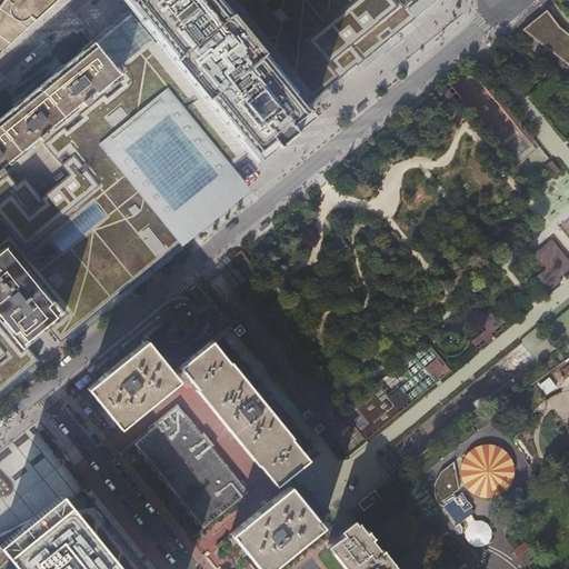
[(0,52),(11,42),(3,38),(23,10),(9,0),(6,0),(0,8),(0,52)]
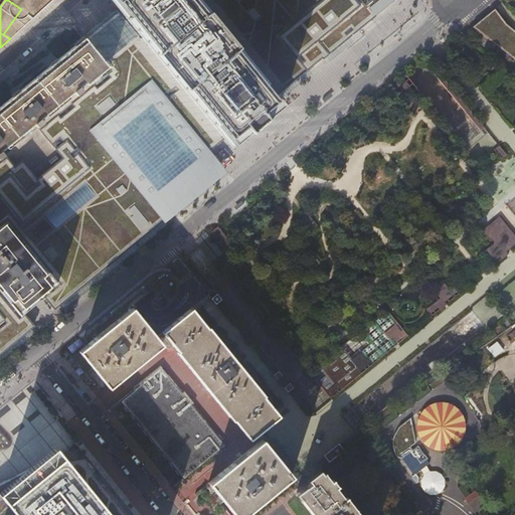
[(0,351),(1,351),(1,350),(5,347),(5,348),(7,347),(6,346),(24,332),(24,333),(25,331),(33,324),(31,321),(32,320),(21,307),(19,305),(20,305),(13,297),(9,293),(14,289),(19,285),(29,297),(32,295),(31,295),(34,292),(37,290),(37,291),(39,289),(40,291),(50,303),(50,302),(54,307),(60,302),(60,303),(62,302),(61,301),(65,298),(66,299),(67,297),(84,283),(88,281),(90,279),(91,279),(92,278),(109,264),(111,263),(110,263),(116,258),(118,255),(133,243),(133,244),(134,243),(132,240),(136,237),(138,239),(140,238),(145,233),(157,224),(158,223),(161,220),(162,220),(164,219),(163,218),(167,216),(151,196),(176,175),(205,151),(206,152),(209,150),(225,137),(224,137),(225,136),(230,132),(235,138),(253,124),(254,124),(254,125),(255,125),(256,125),(258,125),(258,124),(259,124),(259,123),(259,122),(259,121),(259,120),(277,105),(271,99),(278,94),(281,92),(281,91),(287,86),(303,72),(308,69),(320,59),(323,57),(324,58),(332,52),(331,51),(342,42),(349,37),(349,38),(350,37),(350,36),(354,33),(355,33),(356,32),(357,30),(369,21),(369,20),(370,21),(372,19),(372,18),(374,16),(375,17),(377,15),(376,15),(390,3),(394,0),(120,0),(117,3),(117,4),(120,8),(105,20),(113,30),(116,33),(119,37),(125,44),(123,45),(119,49),(115,52),(106,59),(106,60),(105,59),(106,58),(87,35),(86,36),(82,38),(80,40),(78,42),(0,105),(0,351)]
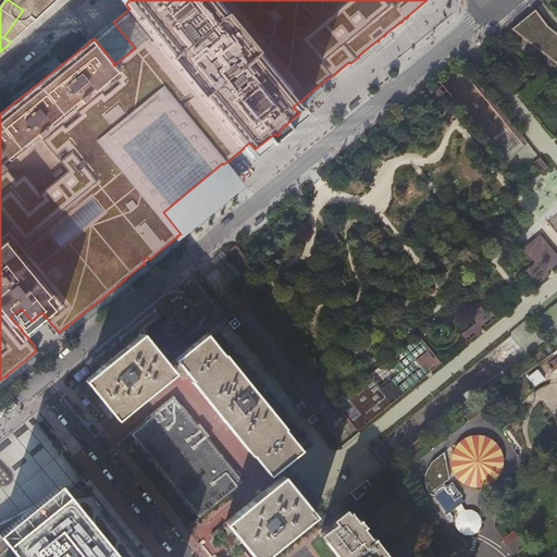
[(9,0),(23,10),(3,37),(11,41),(57,0),(9,0)]
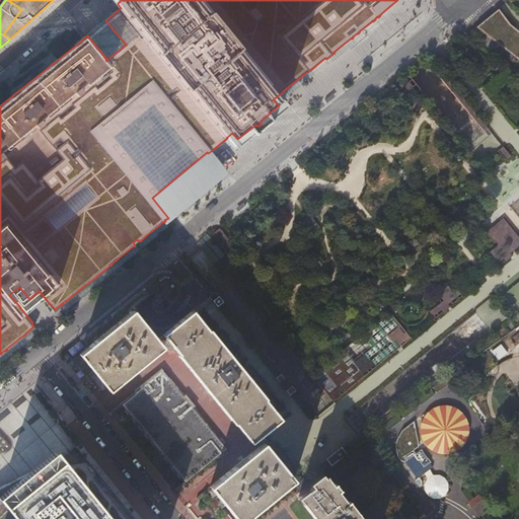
[(118,4),(83,32),(86,36),(87,35),(106,59),(105,60),(106,61),(106,60),(116,53),(120,50),(124,46),(126,45),(120,38),(117,33),(114,30),(105,20),(121,8),(118,4)]
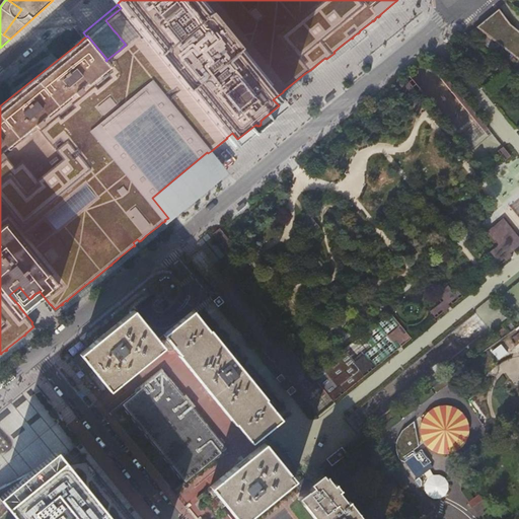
[(518,29),(511,24),(499,7),(488,17),(476,26),(504,48),(518,60),(518,29)]
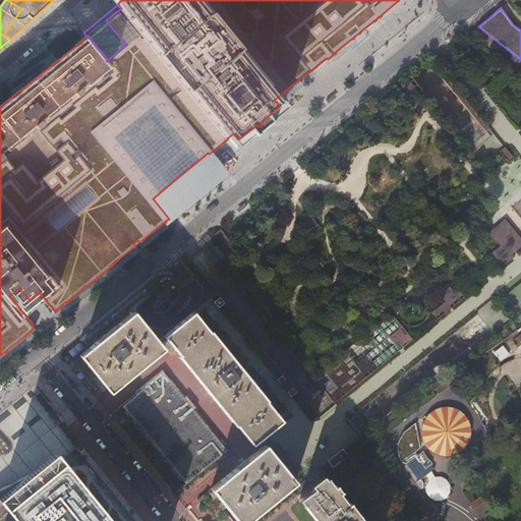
[(489,127),(448,76),(444,80),(465,106),(486,132),(490,129),(489,127)]
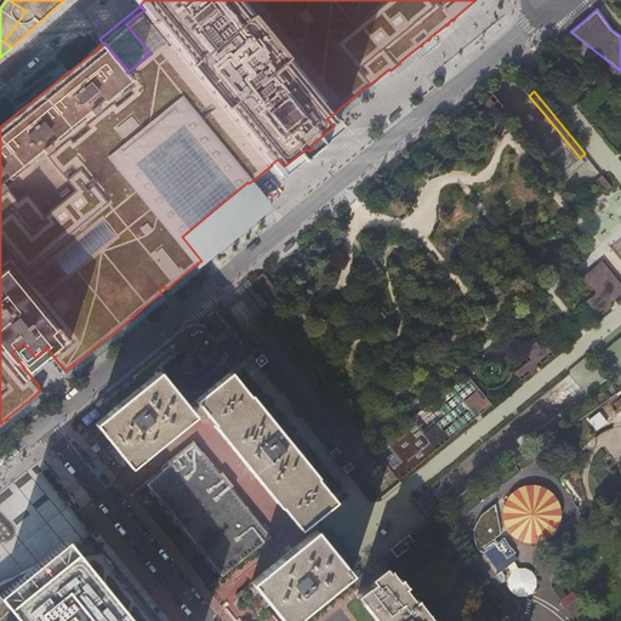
[(482,100),(477,92),(473,96),(482,106),(484,102),(482,100)]
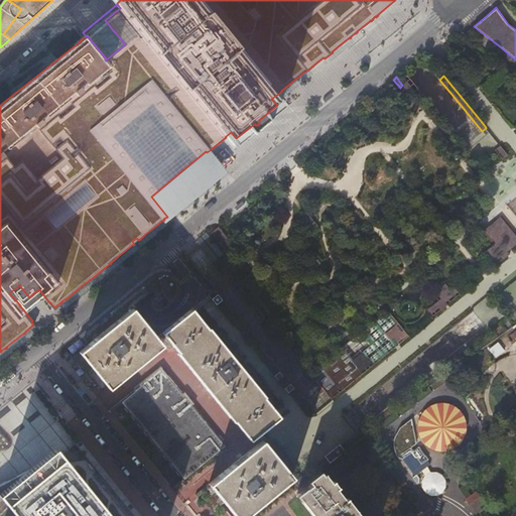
[(418,89),(408,77),(400,83),(402,85),(408,92),(410,95),(418,89)]
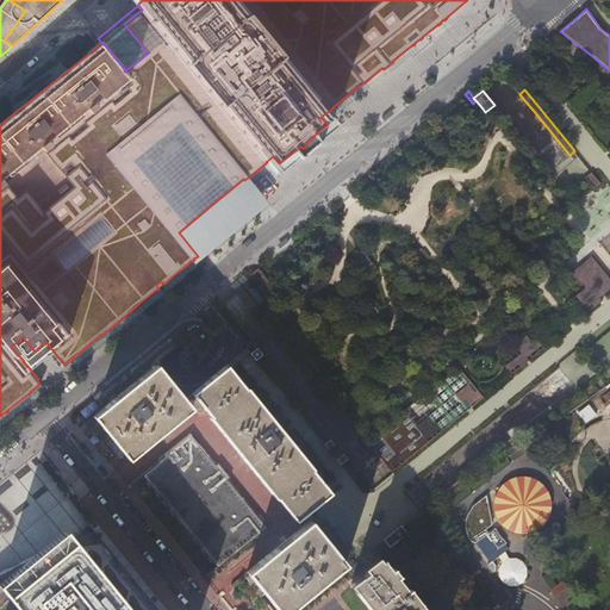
[(601,184),(592,172),(585,178),(595,188),(601,184)]
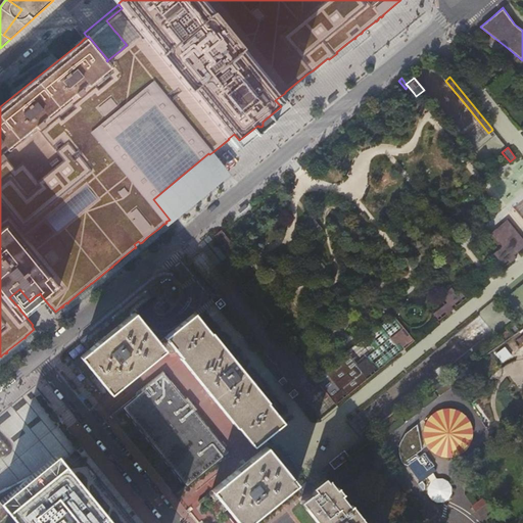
[(229,174),(212,152),(209,154),(208,153),(179,178),(153,199),(170,220),(165,222),(167,223),(164,224),(163,224),(164,226),(229,174)]
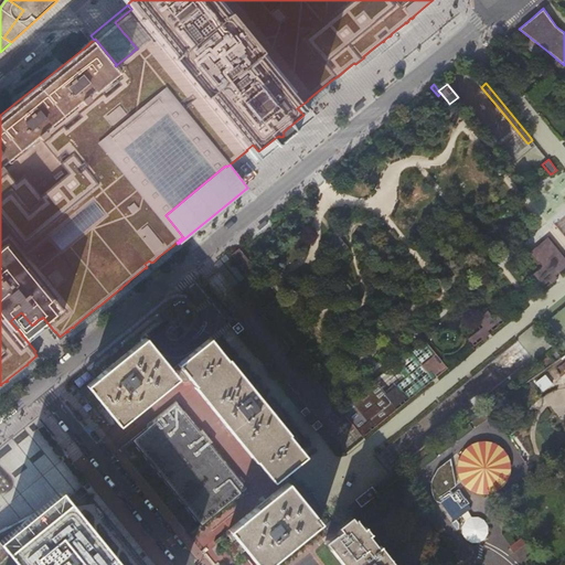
[(349,247),(337,233),(331,237),(343,252),(349,247)]
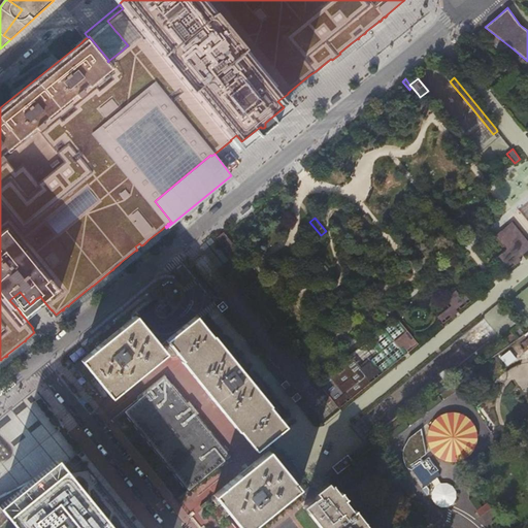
[(507,271),(515,265),(516,266),(519,263),(522,260),(520,257),(523,255),(524,257),(527,254),(527,240),(513,222),(496,235),(507,249),(496,258),(507,271)]
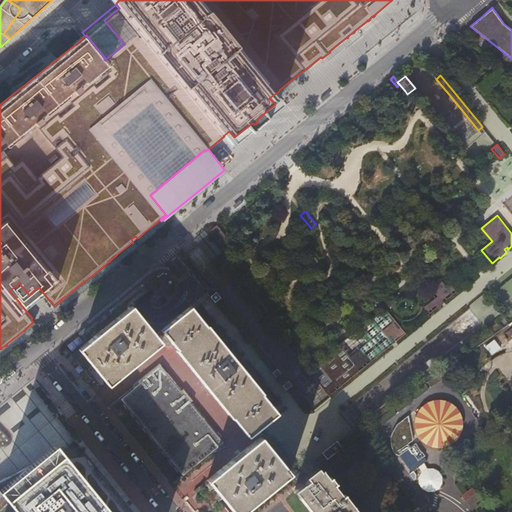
[(167,270),(165,269),(164,269),(162,269),(160,269),(159,269),(158,270),(157,270),(156,271),(147,278),(136,287),(125,296),(130,304),(133,306),(137,312),(143,310),(145,309),(149,307),(152,306),(154,307),(158,308),(160,307),(162,307),(167,303),(174,296),(176,294),(178,291),(178,288),(179,286),(179,282),(178,280),(177,278),(175,275),(174,274),(173,273),(172,272),(170,271),(169,270),(168,270),(167,270)]
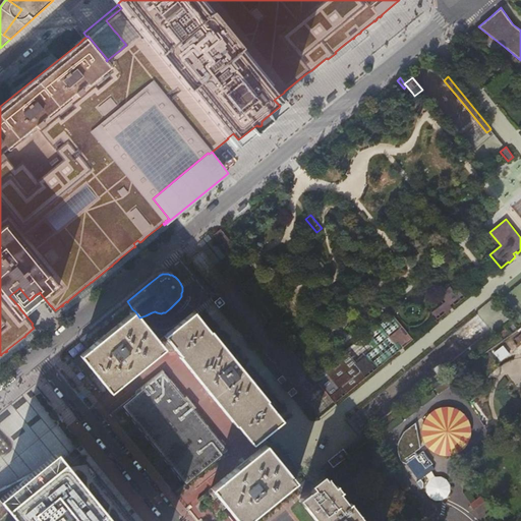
[(465,297),(459,290),(456,293),(450,286),(438,297),(443,303),(431,312),(438,320),(445,313),(446,313),(449,310),(452,308),(450,305),(453,303),(454,305),(465,297)]
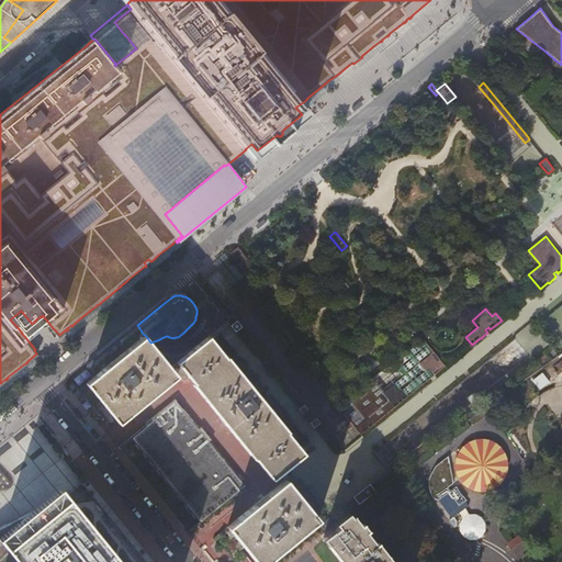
[(14,324),(22,333),(32,324),(21,311),(15,315),(10,319),(14,324)]
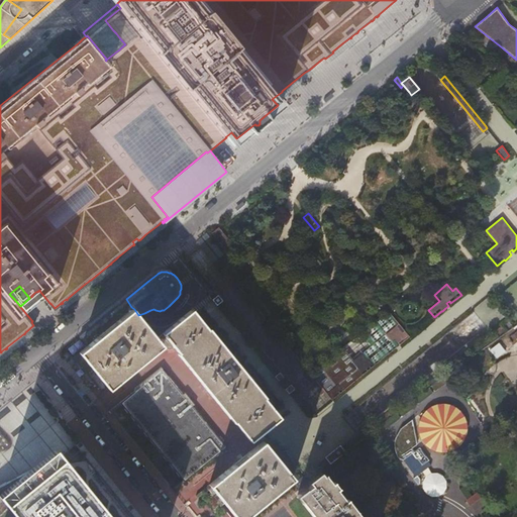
[(222,301),(218,295),(216,296),(212,300),(217,306),(222,301)]
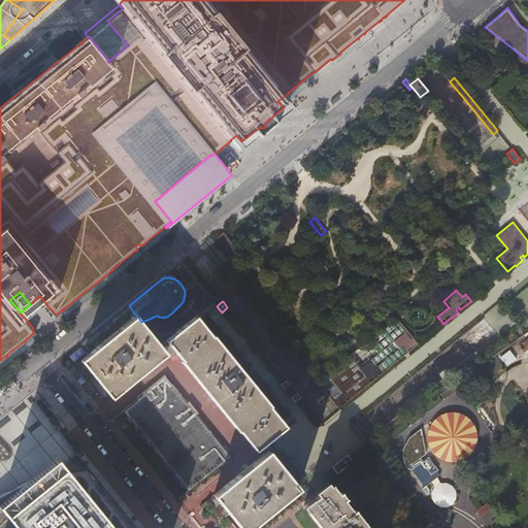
[(141,322),(137,316),(134,314),(129,305),(118,315),(105,325),(83,343),(91,354),(84,360),(76,365),(92,384),(99,393),(102,397),(106,401),(112,396),(113,396),(144,371),(167,353),(152,334),(141,322)]
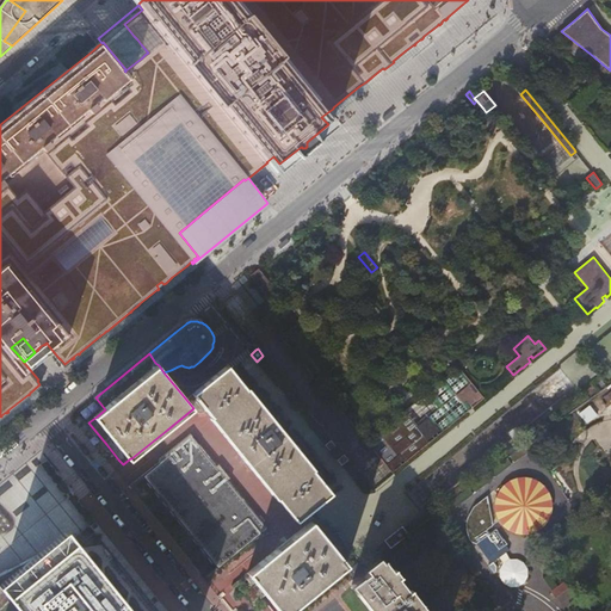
[(307,511),(329,493),(315,476),(312,470),(313,469),(288,437),(276,424),(247,388),(245,389),(239,381),(236,378),(230,371),(227,366),(196,392),(214,414),(213,415),(279,495),(281,494),(298,517),(307,511)]
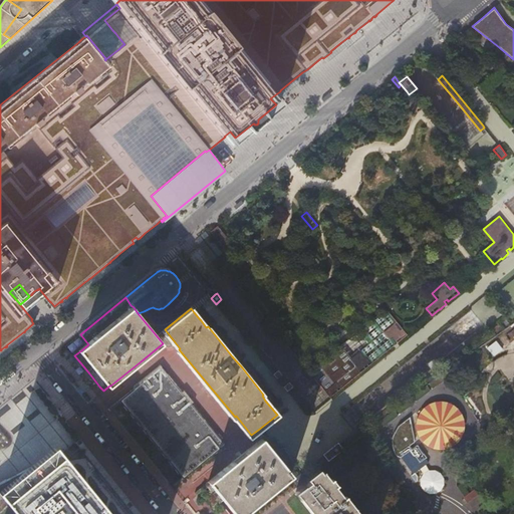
[(392,337),(398,343),(408,335),(403,330),(397,322),(383,332),(389,339),(392,337)]
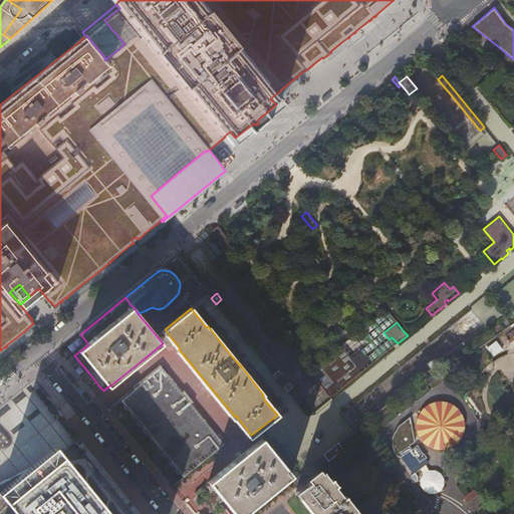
[(340,345),(309,371),(330,398),(371,363),(366,357),(365,358),(359,351),(351,358),(340,345)]
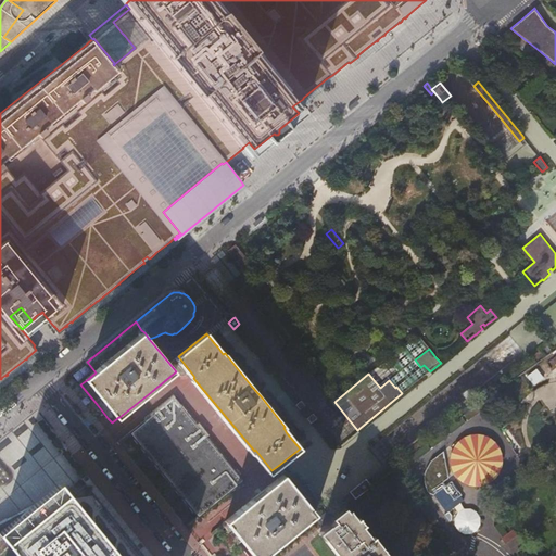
[(176,396),(131,433),(200,519),(245,481),(176,396)]
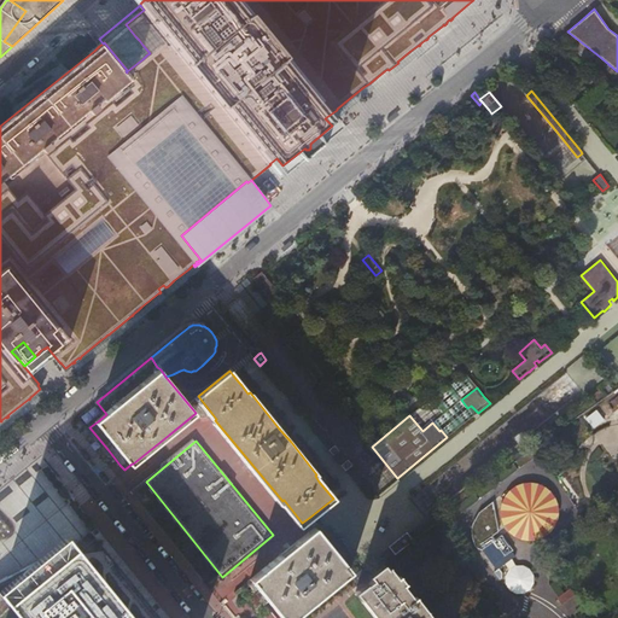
[(333,445),(328,450),(333,456),(338,452),(333,445)]
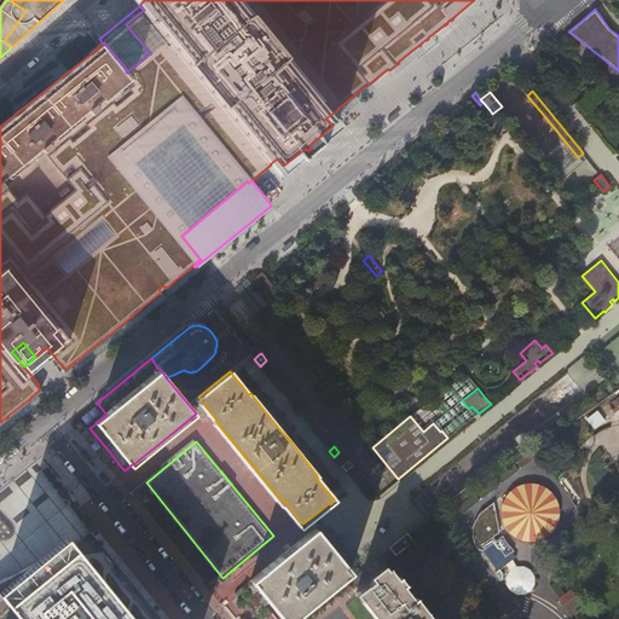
[(348,461),(341,467),(346,473),(352,467),(348,461)]
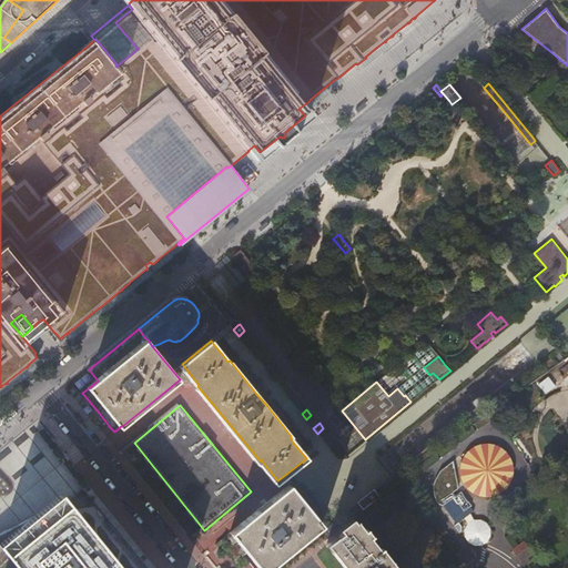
[(488,444),(480,445),(474,447),(468,452),(464,457),(460,463),(459,470),(460,477),(463,484),(467,489),(473,494),(479,497),(486,498),(493,497),(499,495),(506,490),(510,485),(513,478),(514,472),(514,465),(510,458),(507,453),(501,448),(495,445),(488,444)]
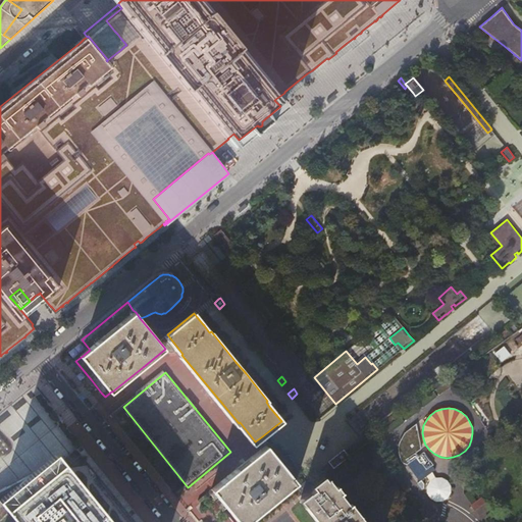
[(240,521),(248,521),(299,481),(272,449),(268,444),(213,487),(240,521)]
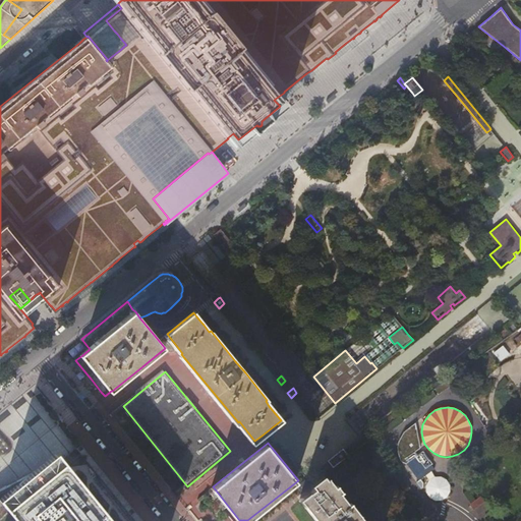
[(328,461),(333,468),(336,465),(348,456),(343,449),(328,461)]
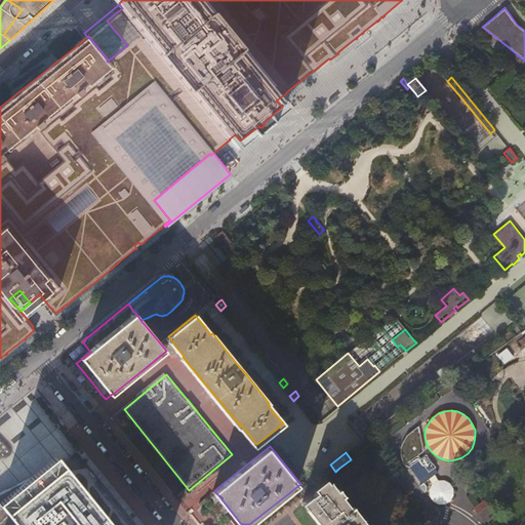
[(0,524),(106,524),(91,507),(58,467),(57,465),(52,470),(49,466),(46,470),(41,473),(43,476),(38,481),(32,473),(4,488),(0,489),(0,524)]
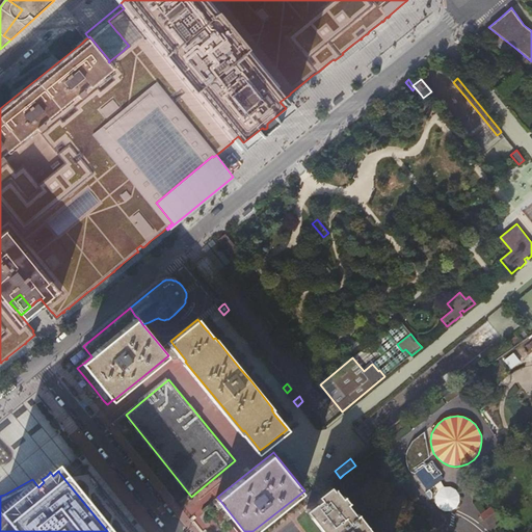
[(331,489),(329,486),(317,496),(320,499),(306,510),(322,531),(371,531),(356,513),(355,515),(346,503),(348,502),(343,496),(341,497),(334,488),(331,489)]
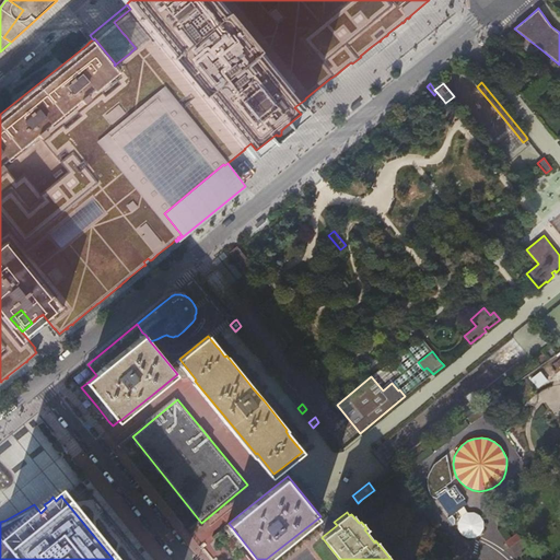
[(480,516),(474,513),(467,513),(462,516),(458,523),(458,529),(462,536),(468,538),(475,538),(481,535),(483,528),(483,522),(480,516)]
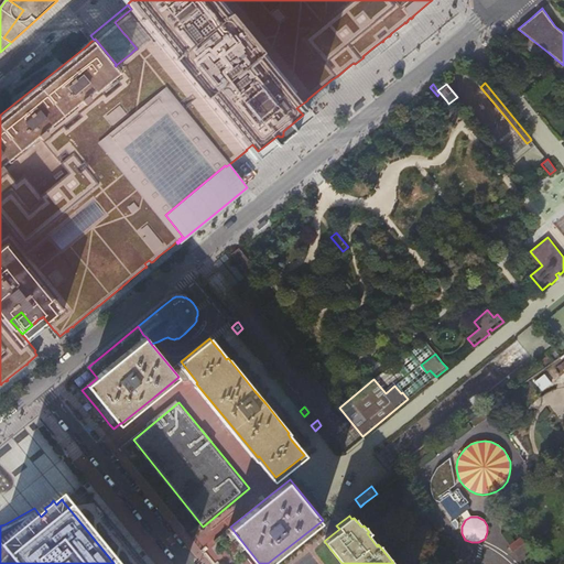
[(513,552),(525,543),(520,537),(509,545),(513,552)]
